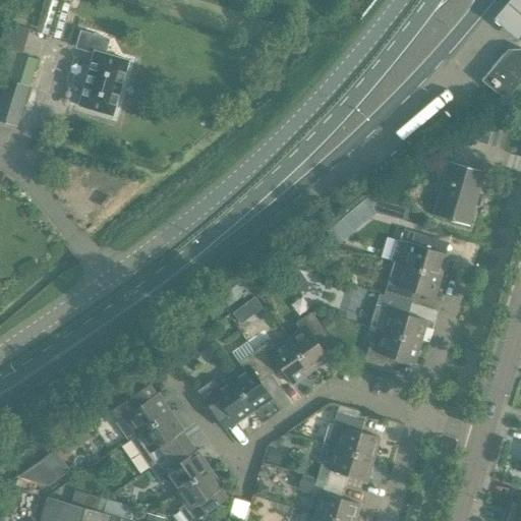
[(520,0),(510,0),(494,19),(519,41),(520,37),(520,0)]
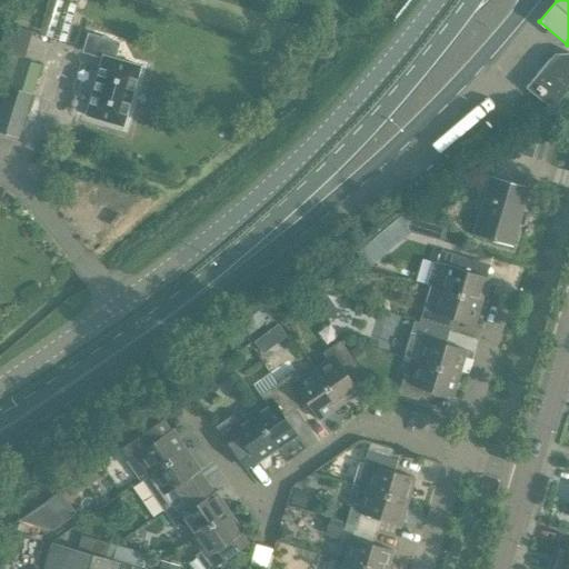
[(40,66),(25,60),(32,33),(7,26),(0,48),(0,131),(18,137),(40,66)]
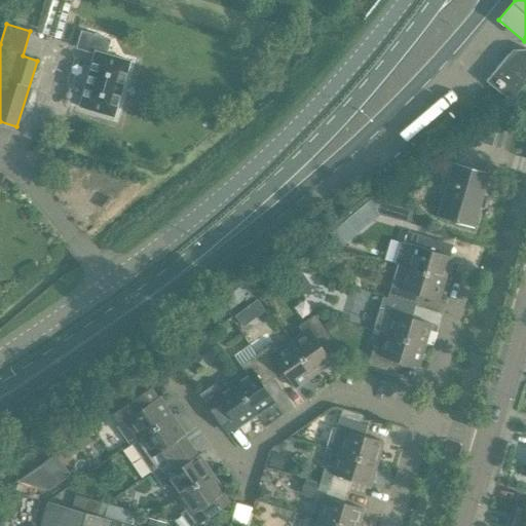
[(82,32),(77,48),(95,53),(79,107),(113,116),(129,62),(105,54),(109,40),(82,32)]
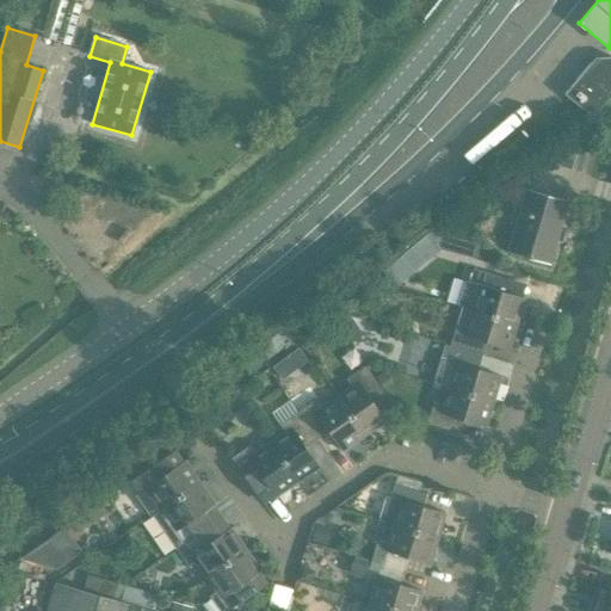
[(610,56),(593,57),(590,62),(563,94),(591,118),(610,93),(610,56)]
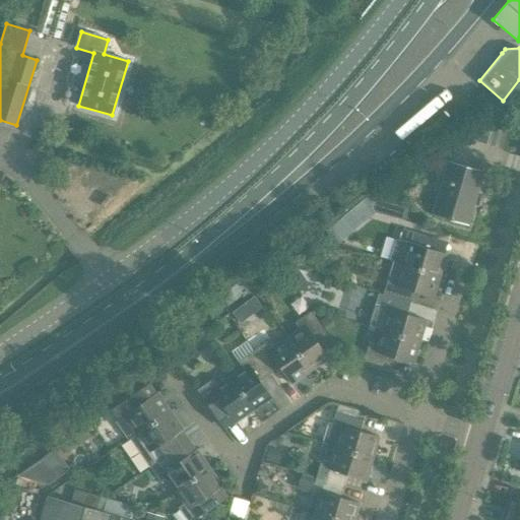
[(501,148),(509,122),(493,117),(492,122),(482,120),(476,141),(501,148)]
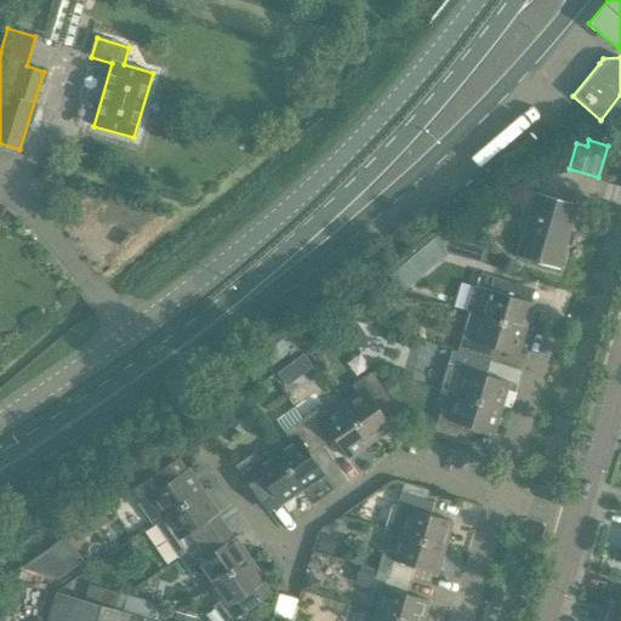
[(558,271),(577,206),(542,195),(533,228),(522,234),(514,257),(558,271)]
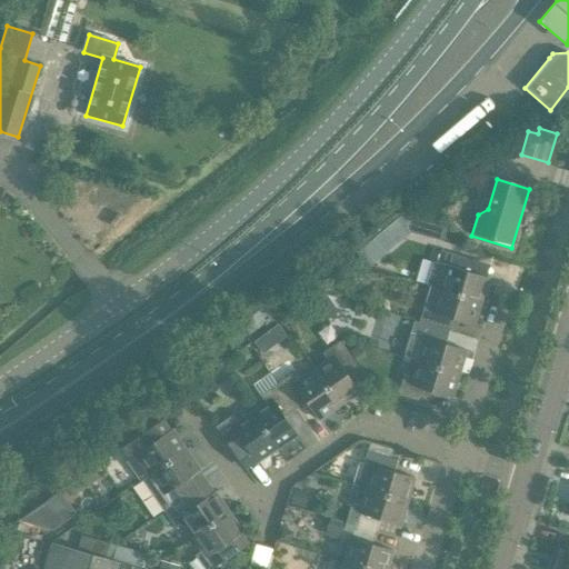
[(413,233),(441,240),(443,231),(416,225),(413,233)]
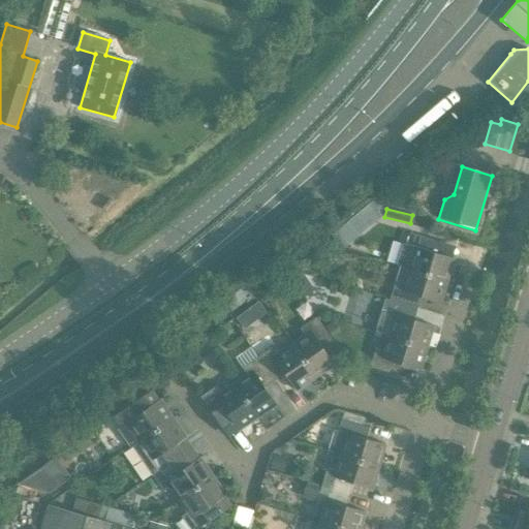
[(408,234),(403,252),(399,267),(406,269),(445,280),(452,258),(432,253),(435,242),(408,234)]
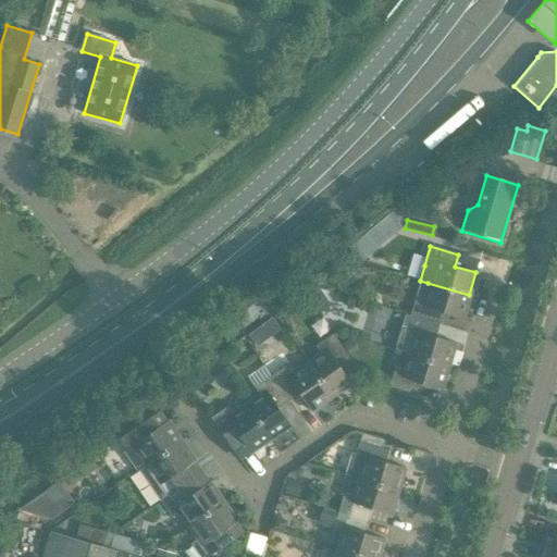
[(409,317),(437,325),(442,312),(462,319),(469,295),(428,283),(423,299),(415,297),(409,317)]
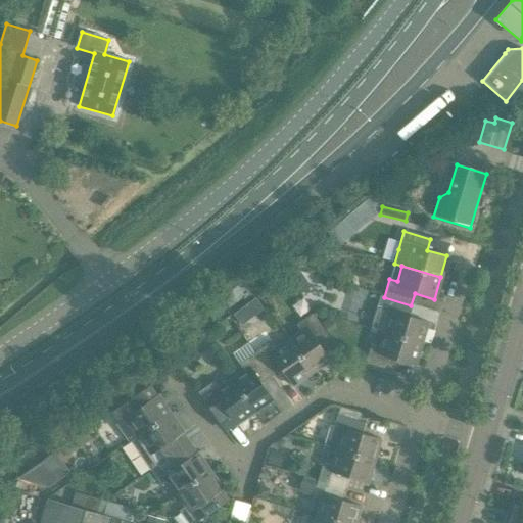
[(380,296),(371,329),(375,330),(381,332),(421,344),(427,323),(408,317),(411,305),(384,297),(380,296)]
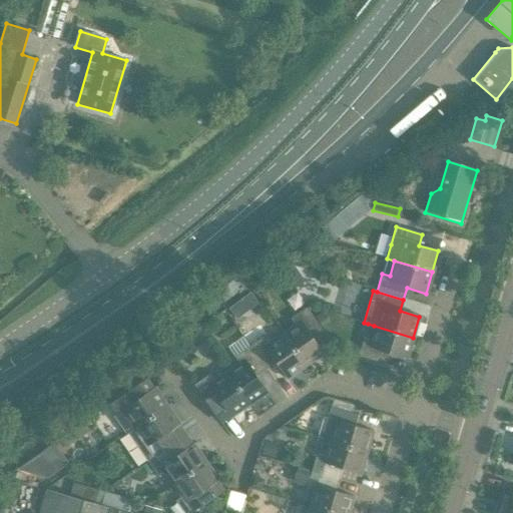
[(282,334),(305,367),(323,354),(312,338),(322,332),(305,308),(289,319),(293,325),(282,334)]
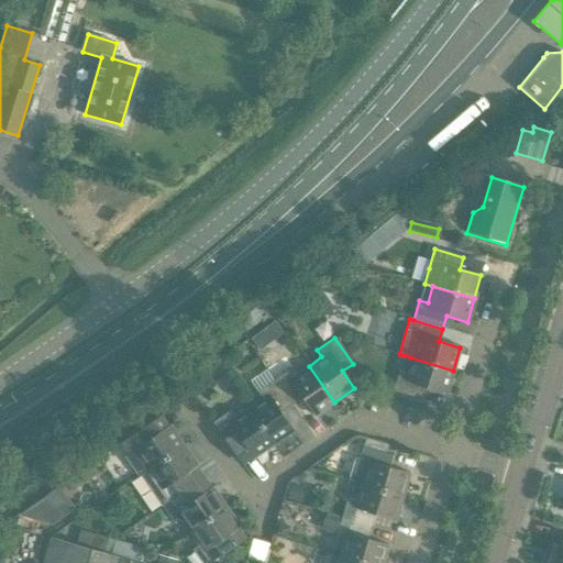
[(354,341),(345,348),(353,359),(362,352),(354,341)]
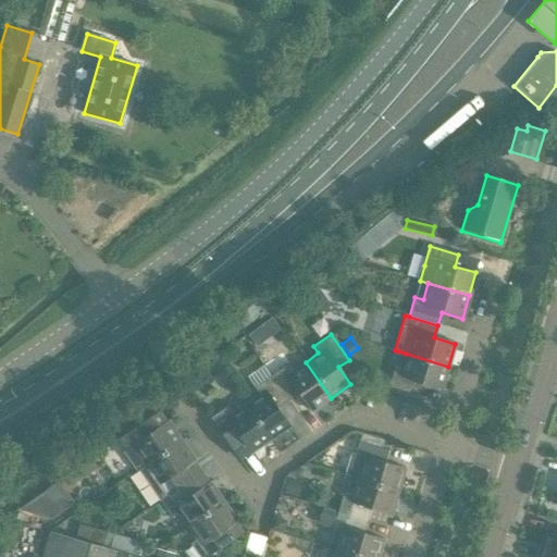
[(448,367),(406,354),(401,370),(394,368),(388,387),(417,396),(421,383),(441,390),(448,367)]
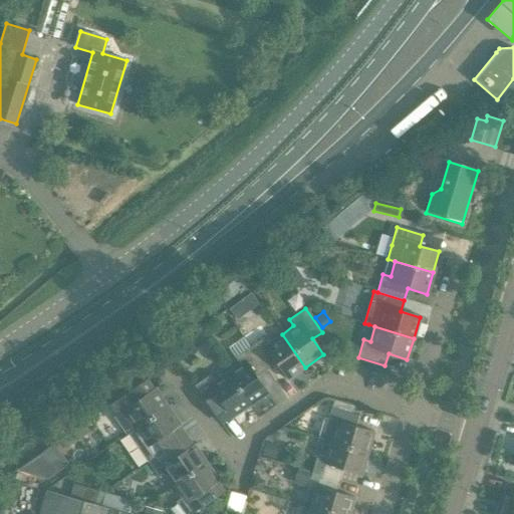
[(249,347),(266,371),(275,364),(286,380),(305,367),(282,334),(269,342),(265,336),(249,347)]
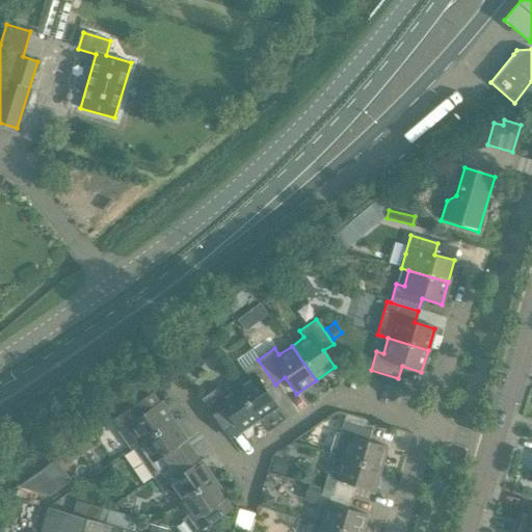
[(234,386),(258,420),(275,407),(264,392),(275,384),(258,360),(241,371),(246,377),(234,386)]
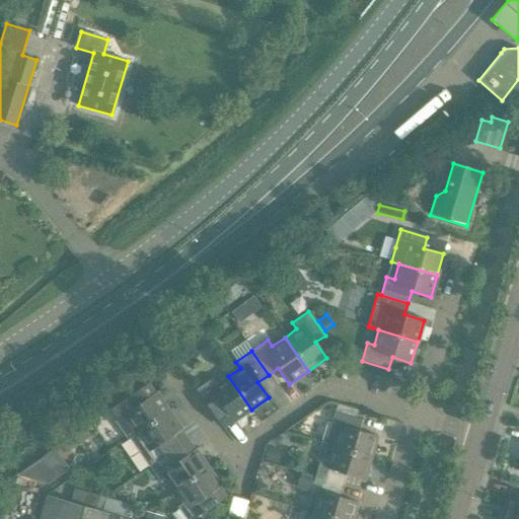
[(196,389),(195,390),(214,418),(215,418),(224,412),(232,423),(251,410),(228,376),(216,385),(211,378),(196,389)]
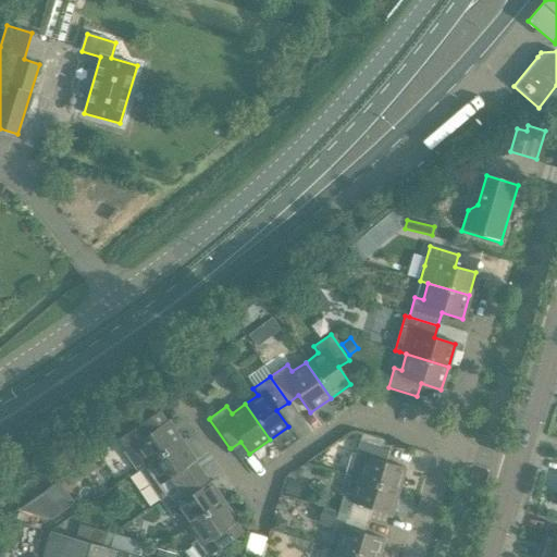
[(140,422),(116,440),(116,441),(118,442),(128,457),(137,470),(180,441),(166,421),(148,433),(141,423),(140,422)]
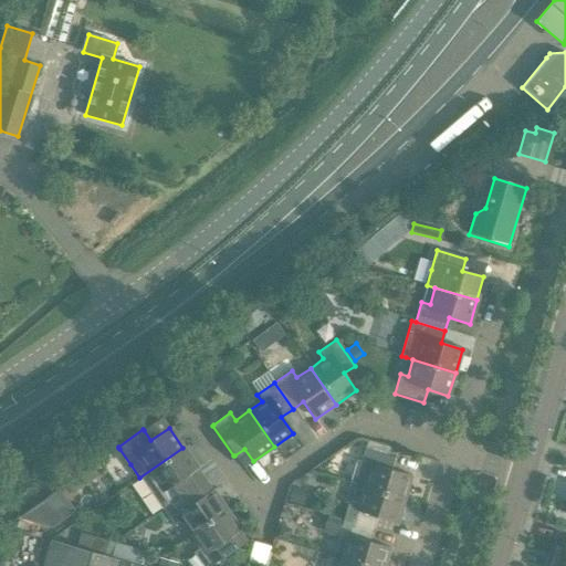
[(357,460),(350,482),(363,485),(363,488),(404,500),(410,475),(390,470),(394,458),(388,456),(390,448),(368,441),(366,449),(364,449),(360,461),(357,460)]
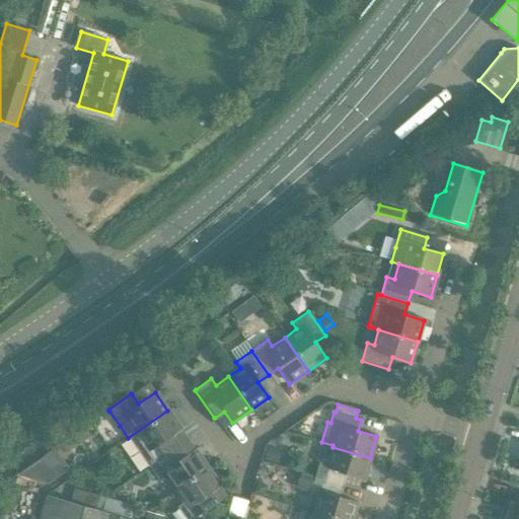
[(167,411),(128,438),(137,451),(147,466),(170,450),(163,440),(180,429),(167,411)]
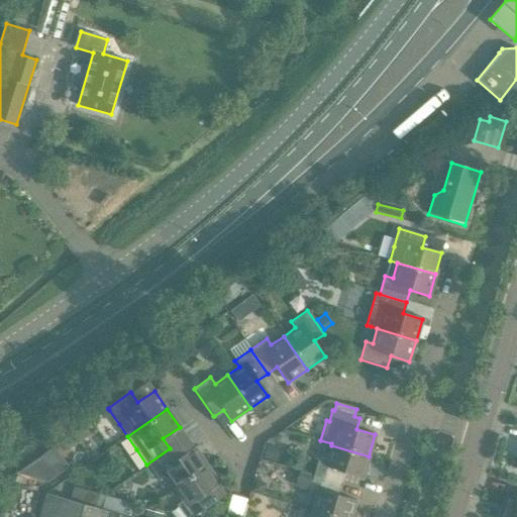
[(268,445),(264,458),(277,462),(281,448),(268,445)]
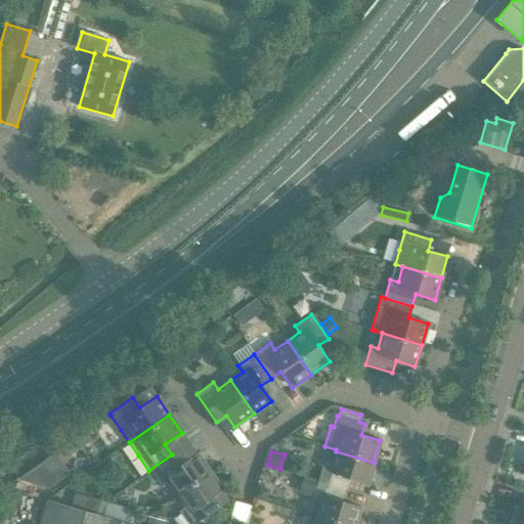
[(317,482),(345,490),(349,478),(366,484),(374,463),(336,451),(332,466),(323,464),(317,482)]
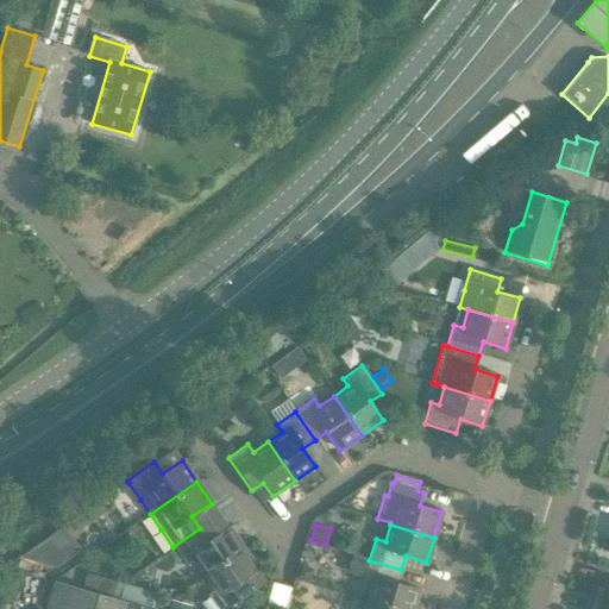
[(200,528),(173,547),(186,566),(194,560),(203,576),(243,548),(228,527),(208,541),(200,528)]
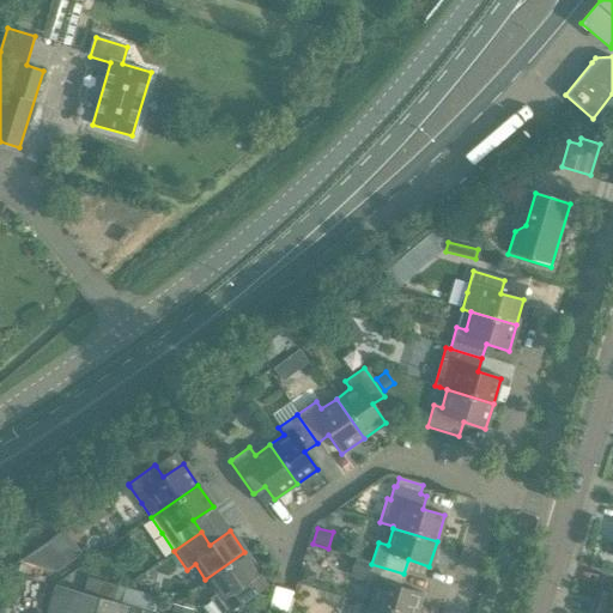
[(212,606),(205,611),(206,612),(228,612),(248,600),(240,587),(259,574),(244,552),(205,580),(214,594),(207,599),(212,606)]
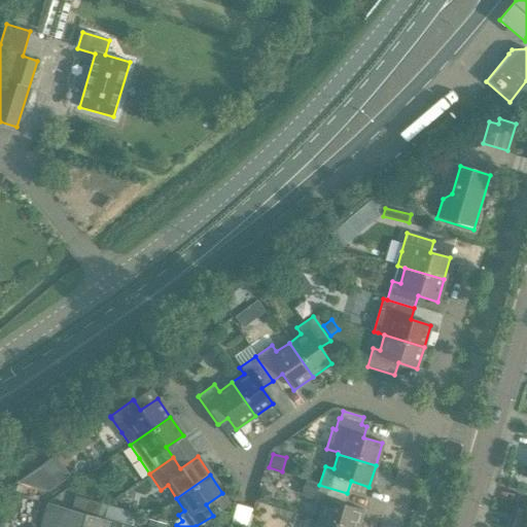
[(36,492),(40,479),(31,477),(28,490),(36,492)]
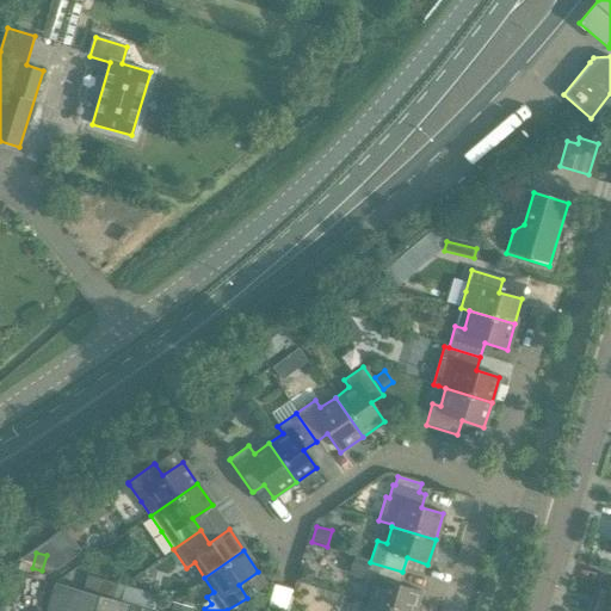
[(402,572),(370,562),(364,584),(374,586),(368,604),(392,610),(413,610),(420,591),(399,585),(402,572)]
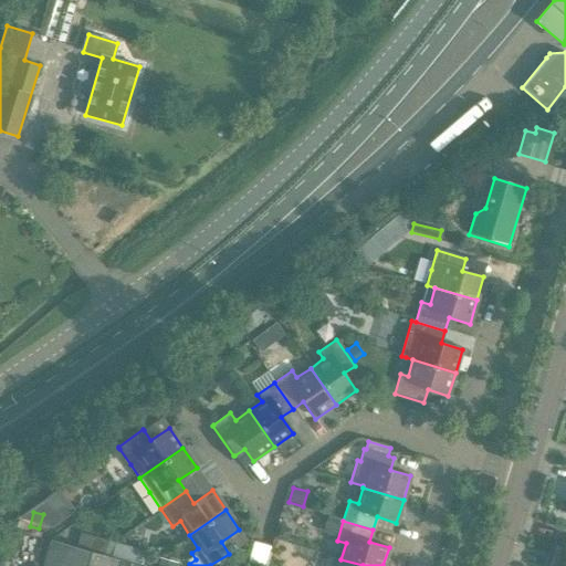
[(45,565),(130,565),(132,565),(20,532),(14,551),(48,559),(45,565)]
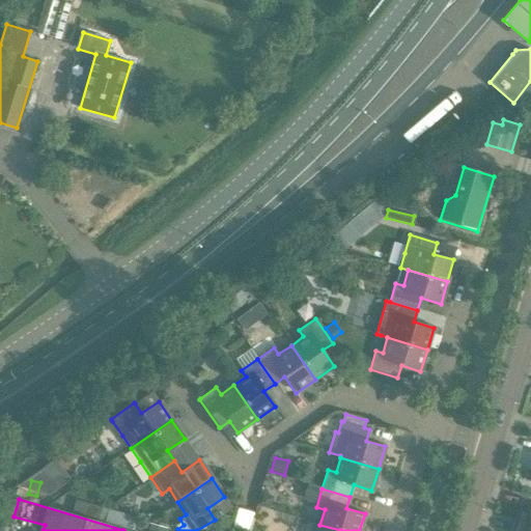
[(519,521),(530,524),(530,505),(524,503),(519,521)]
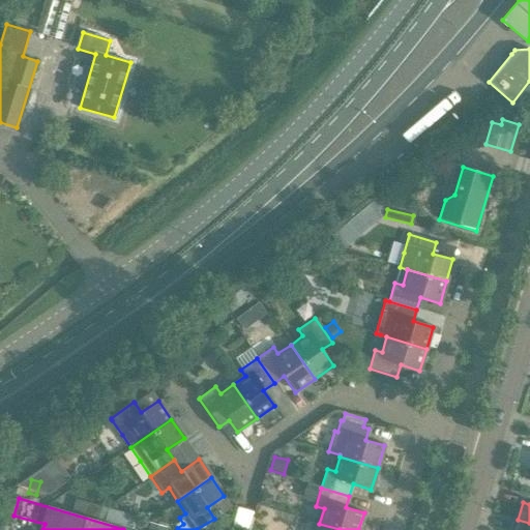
[(529,529),(529,523),(518,520),(513,529),(529,529)]
